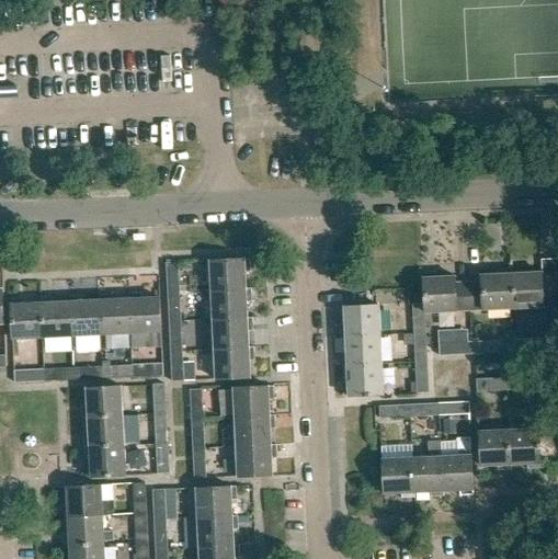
[(248,258),(208,260),(209,288),(245,287),(243,271),(249,271),(248,258)]
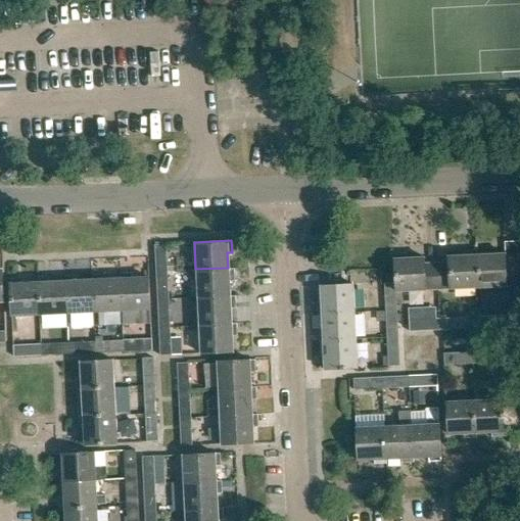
[(155,271),(167,271),(164,244),(154,244),(155,271)]
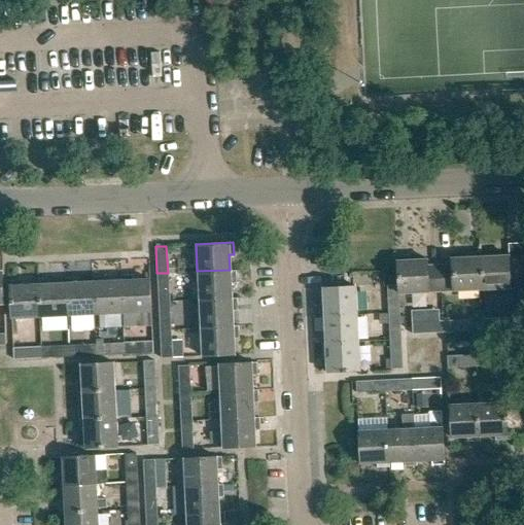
[(491,250),(478,251),(478,255),(478,256),(479,256),(481,288),(522,286),(521,260),(507,260),(507,254),(491,255),(491,250)]
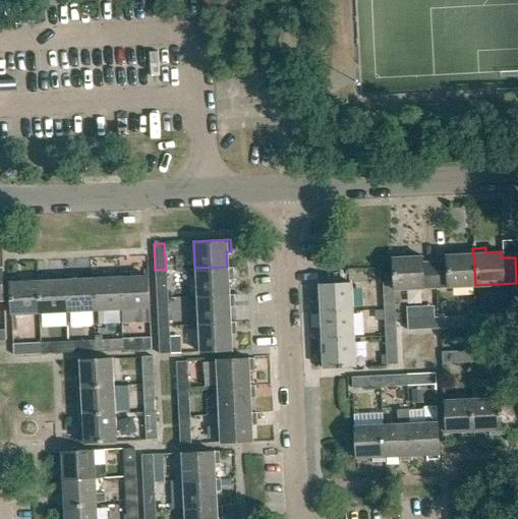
[(436,287),(475,285),(473,253),(472,253),(472,252),(457,253),(457,249),(446,249),(446,254),(445,254),(445,261),(434,262),(436,287)]
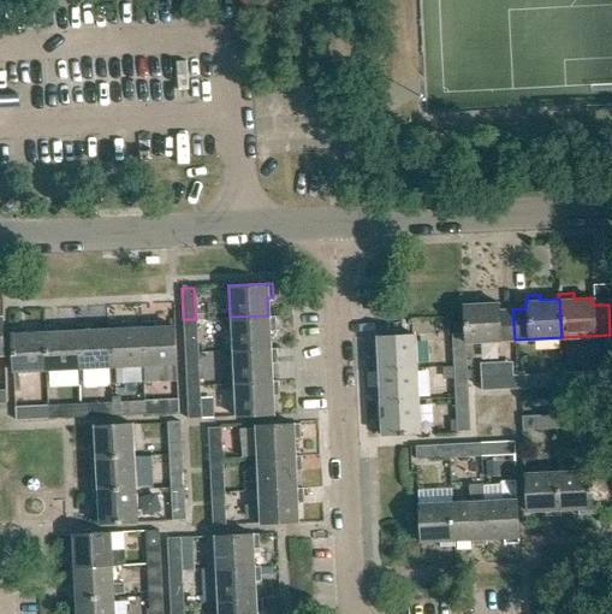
[(464,331),(464,342),(515,340),(512,310),(497,310),(497,302),(477,303),(476,297),(463,299),(464,331)]
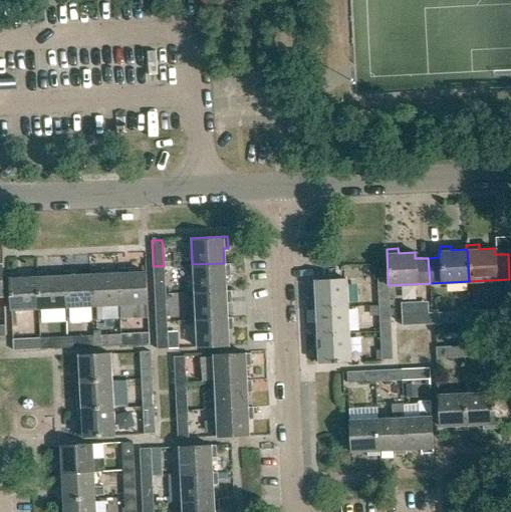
[(224,275),(229,274),(229,262),(224,263),(192,264),(193,292),(225,290),(224,275)]
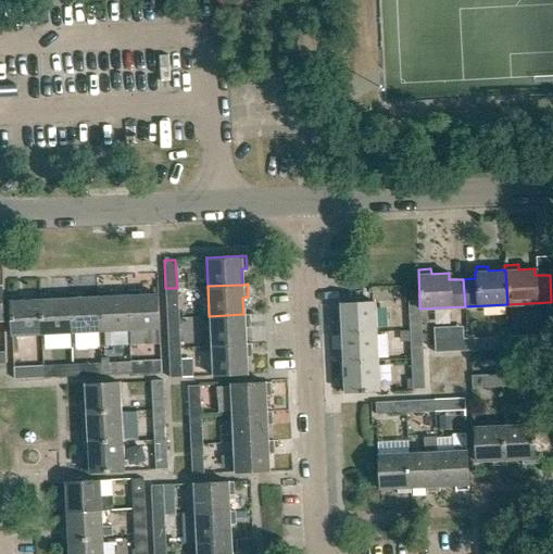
[(166,318),(178,317),(177,288),(165,288),(166,318)]
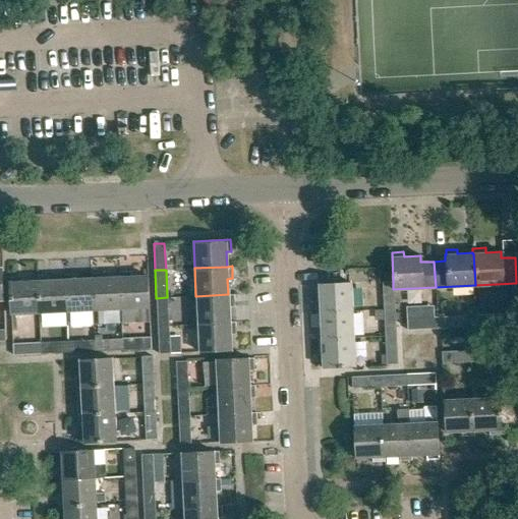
[(118,272),(118,276),(118,277),(119,277),(120,308),(149,307),(147,275),(130,276),(130,271),(118,272)]
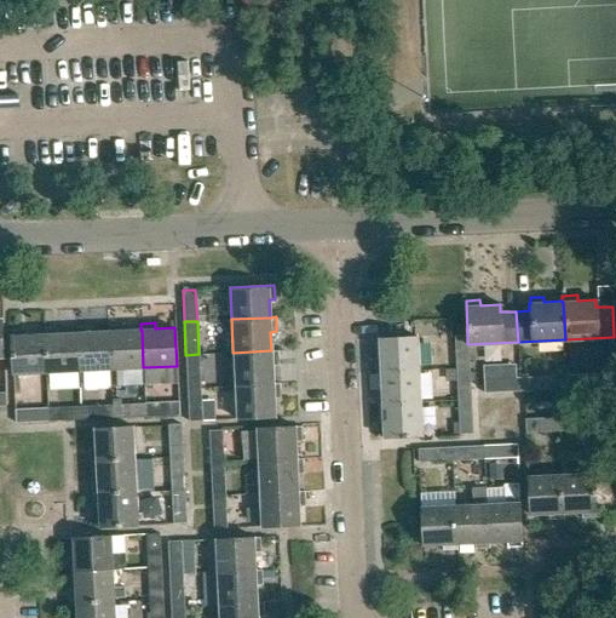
[(122,324),(108,325),(108,331),(109,331),(111,368),(143,367),(142,330),(140,330),(140,328),(124,330),(122,324)]
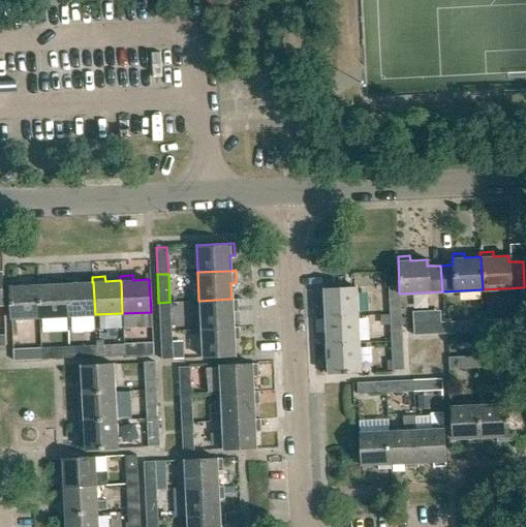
[(76,278),(64,278),(64,283),(64,284),(65,284),(67,316),(95,314),(93,282),(92,282),(78,283),(76,278)]
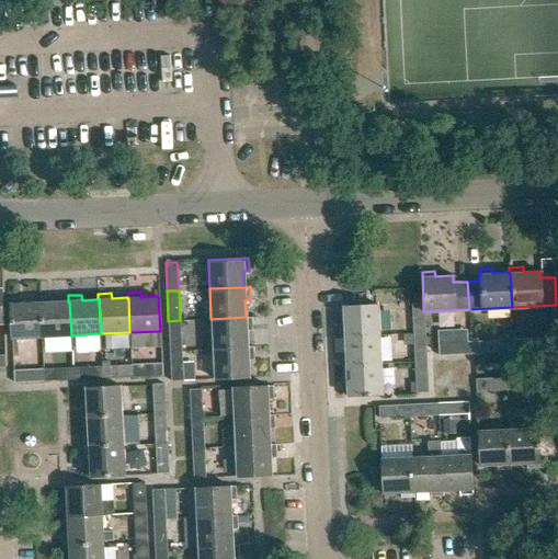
[(38,297),(38,303),(40,303),(42,337),(71,335),(69,301),(68,301),(68,300),(53,301),(52,296),(38,297)]
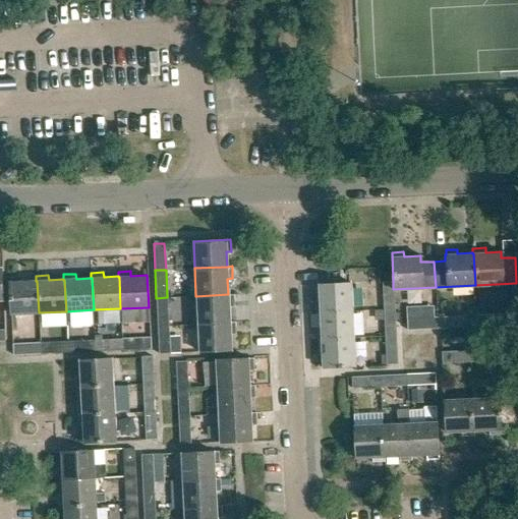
[(8,282),(10,314),(39,312),(37,281),(36,281),(21,281),(20,276),(8,277),(8,282)]
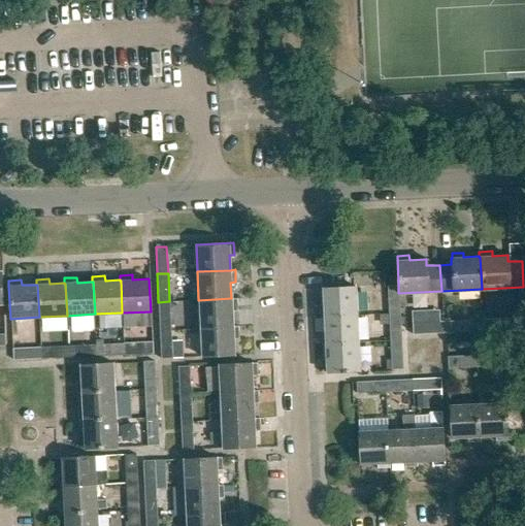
[(398,284),(387,285),(388,314),(399,313),(398,293),(398,284)]
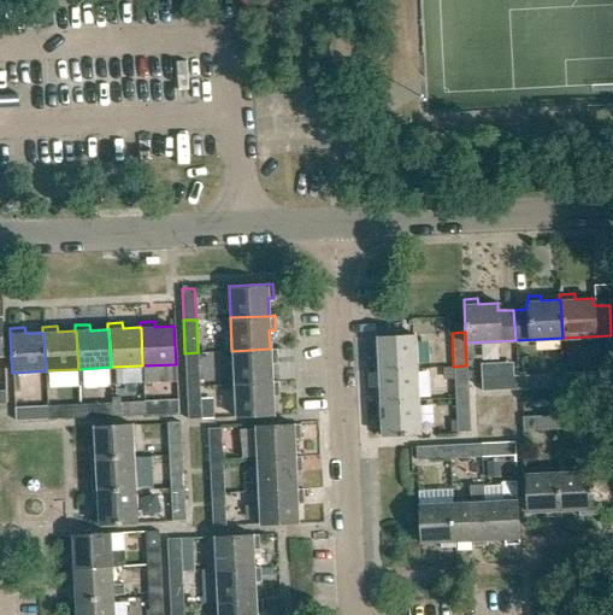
[(376,356),(370,356),(371,372),(377,370),(416,368),(414,334),(375,337),(376,356)]
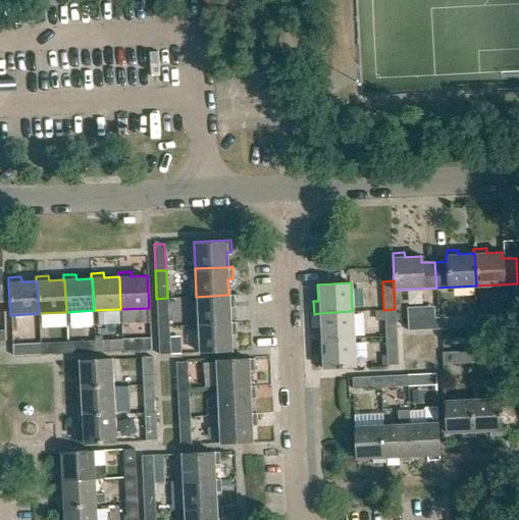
[(495,292),(477,293),(478,309),(496,308),(495,292)]
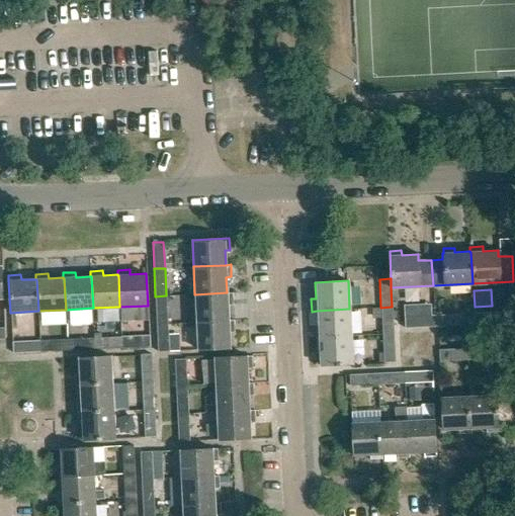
[(227,292),(194,294),(196,321),(228,320),(228,305),(232,305),(232,292),(227,292)]
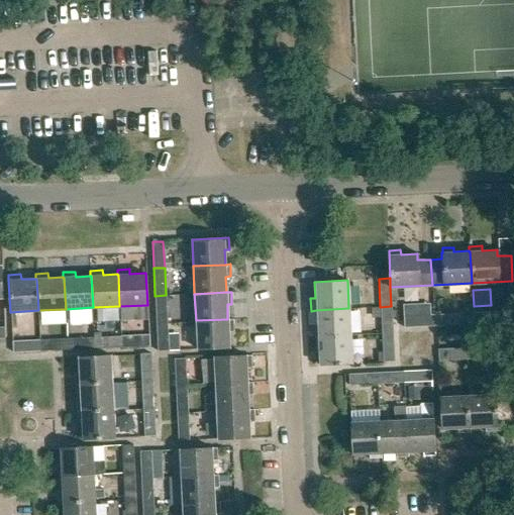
[(157,322),(167,321),(166,295),(155,296),(157,322)]
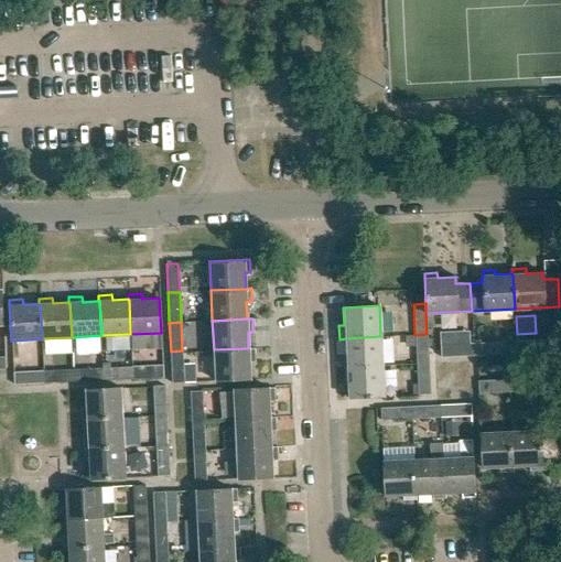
[(560,333),(546,335),(546,338),(547,348),(560,347),(560,333)]
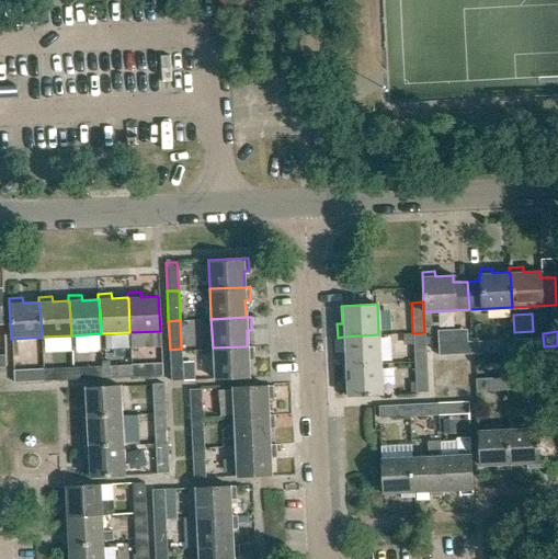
[(424,332),(412,333),(414,362),(426,361),(424,332)]
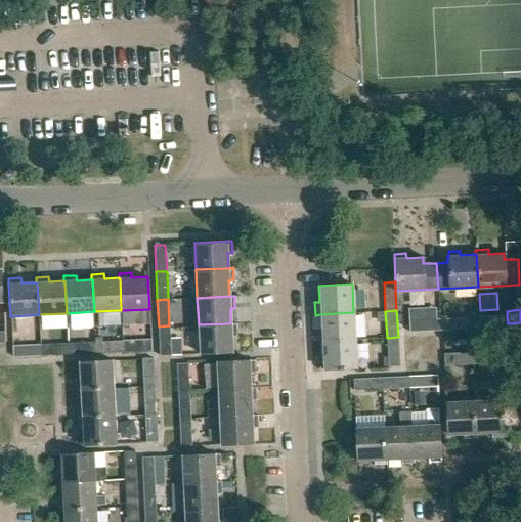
[(321,330),(315,330),(316,342),(321,342),(354,340),(353,312),(320,314),(321,330)]
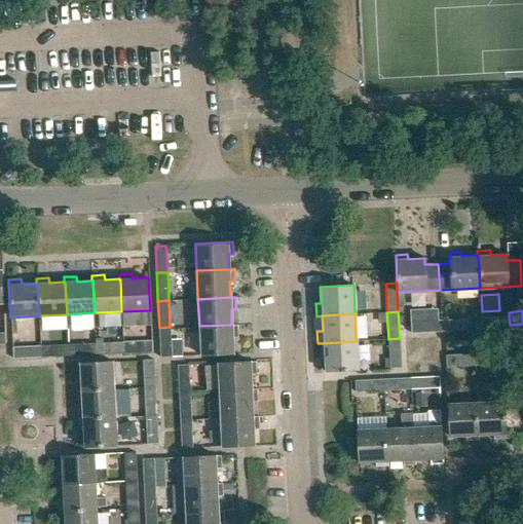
[(509,315),(481,316),(482,328),(510,327),(510,325),(509,315)]
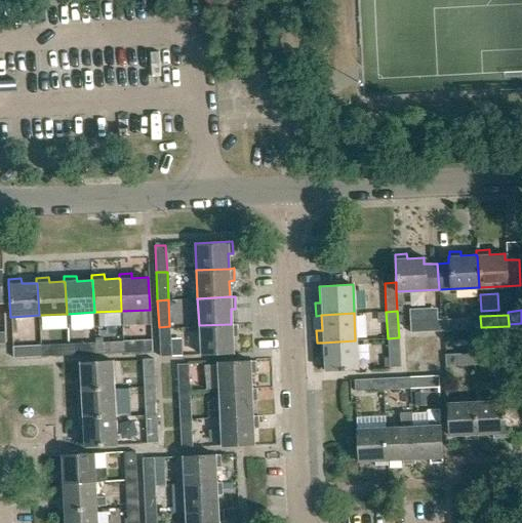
[(480,316),(442,318),(442,329),(481,327),(480,316)]
